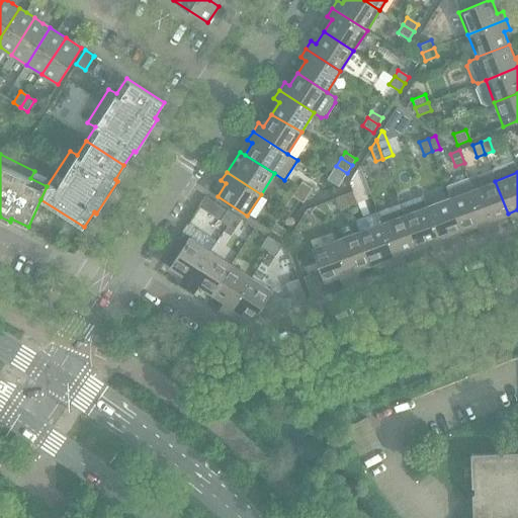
[(308,195),(313,188),(301,181),(297,188),(308,195)]
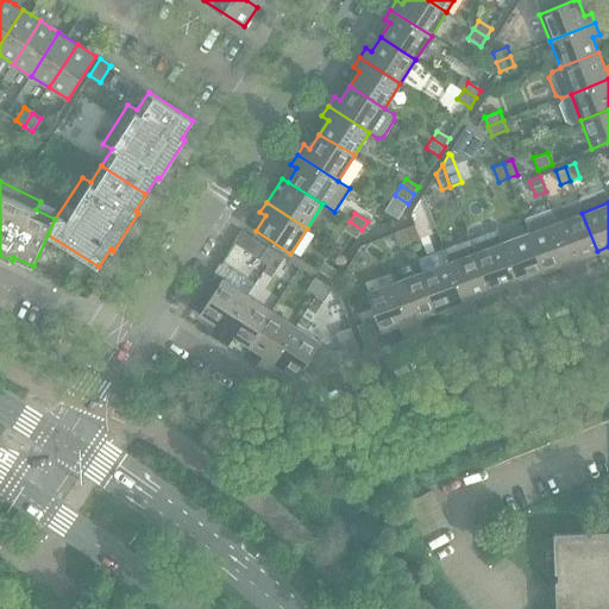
[(597,251),(582,213),(556,223),(573,268),(583,264),(581,257),(597,251)]
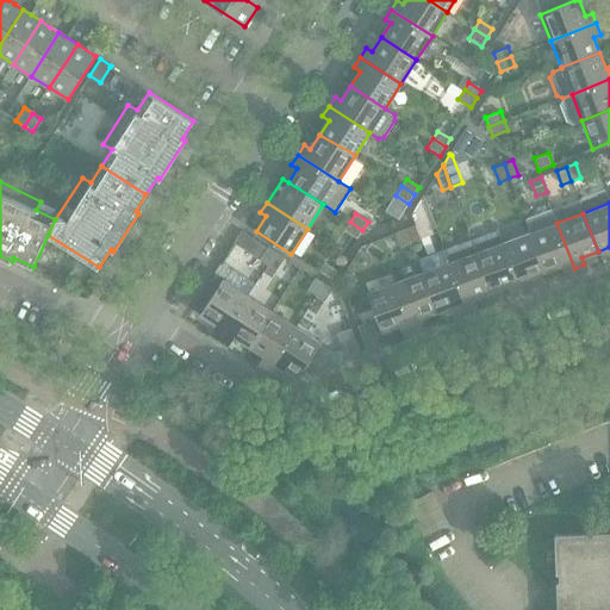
[(358,240),(362,230),(350,222),(344,231),(358,240)]
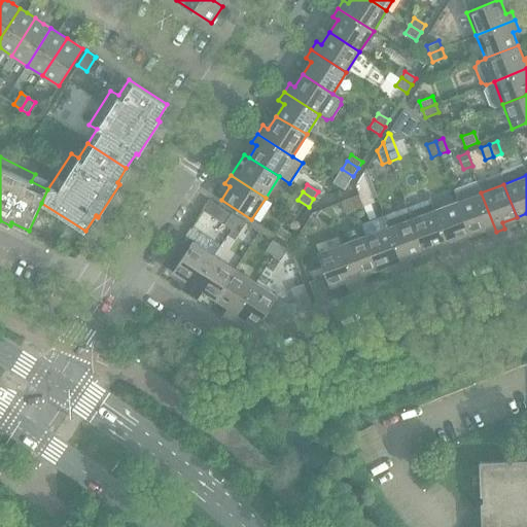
[(481,192),(457,201),(470,235),(472,241),(496,232),(481,192)]
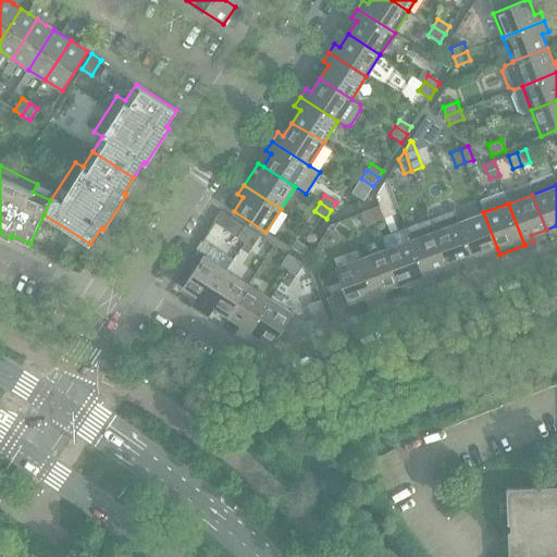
[(384,220),(379,206),(370,209),(375,223),(384,220)]
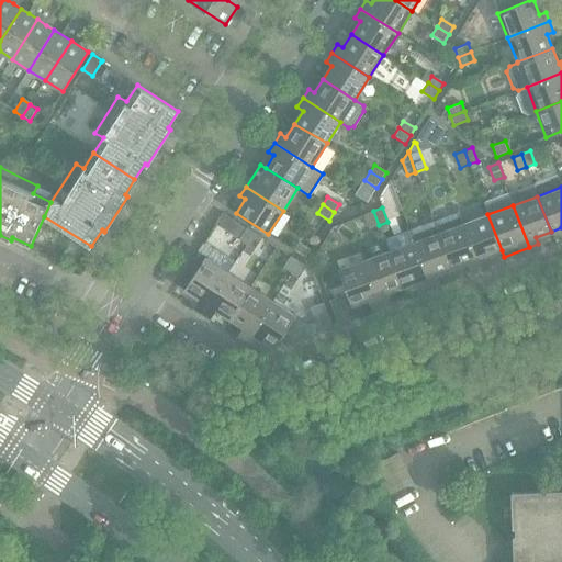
[(379,225),(373,211),(364,214),(370,228),(379,225)]
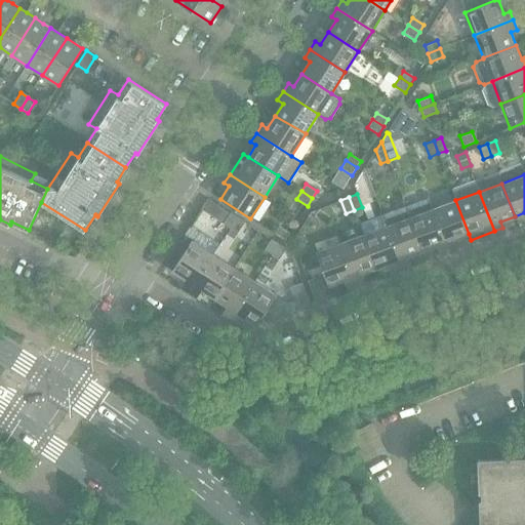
[(447,248),(428,198),(405,207),(421,251),(436,246),(438,252),(447,248)]
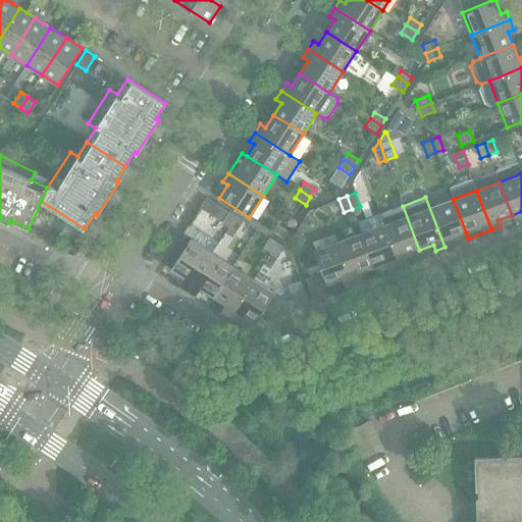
[(466,232),(453,199),(430,208),(426,197),(425,197),(445,247),(454,244),(452,238),(466,232)]
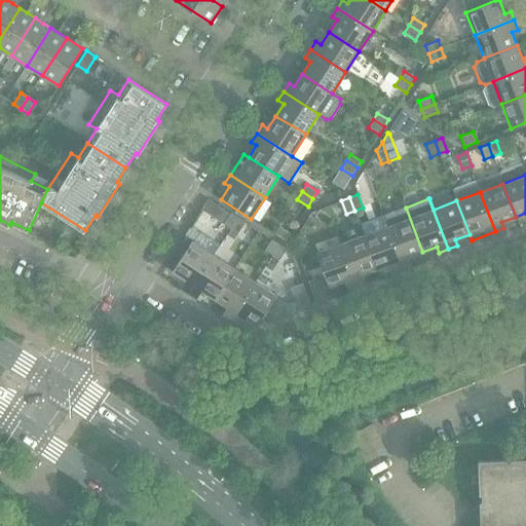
[(237,217),(230,213),(209,199),(201,210),(230,228),(237,217)]
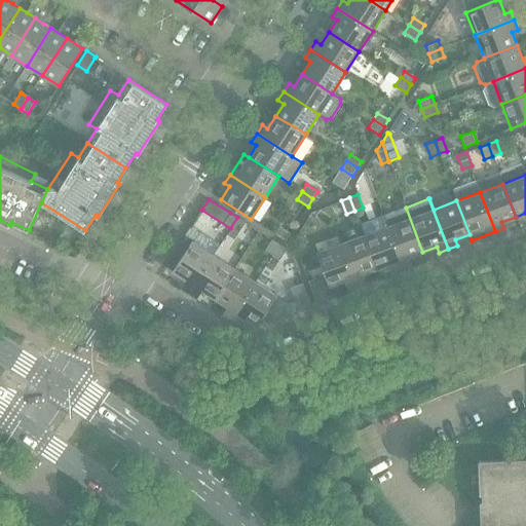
[(422,252),(406,208),(383,216),(387,226),(386,226),(402,266),(411,263),(409,257),(422,252)]
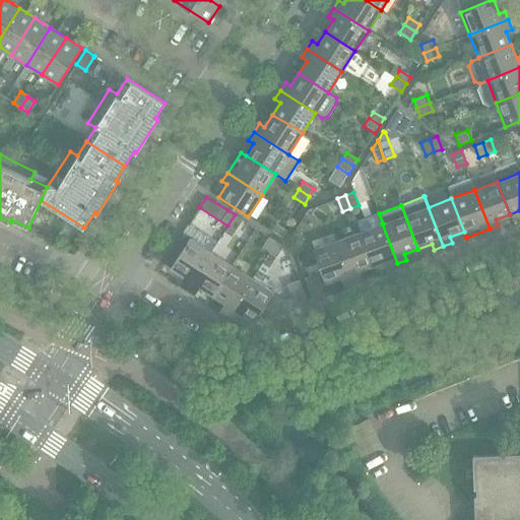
[(322,221),(327,213),(316,207),(311,214),(322,221)]
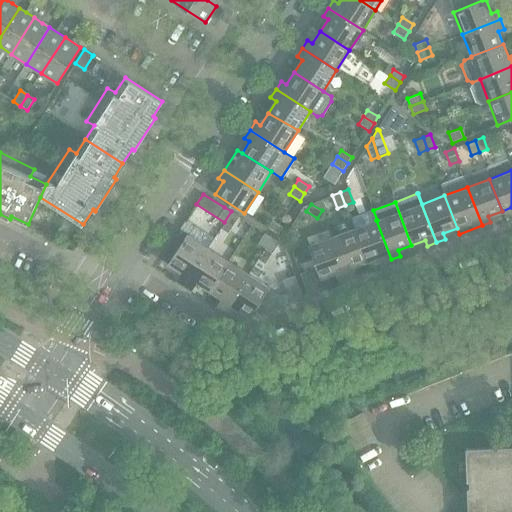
[(232,227),(238,216),(231,211),(224,222),(232,227)]
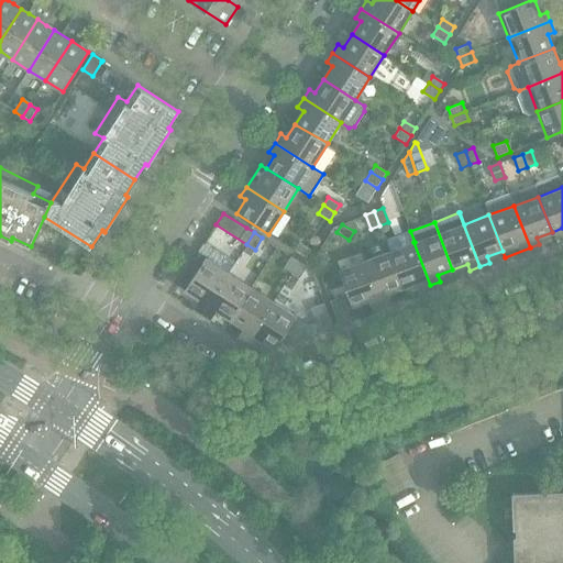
[(306,257),(311,250),(299,242),(294,251),(306,257)]
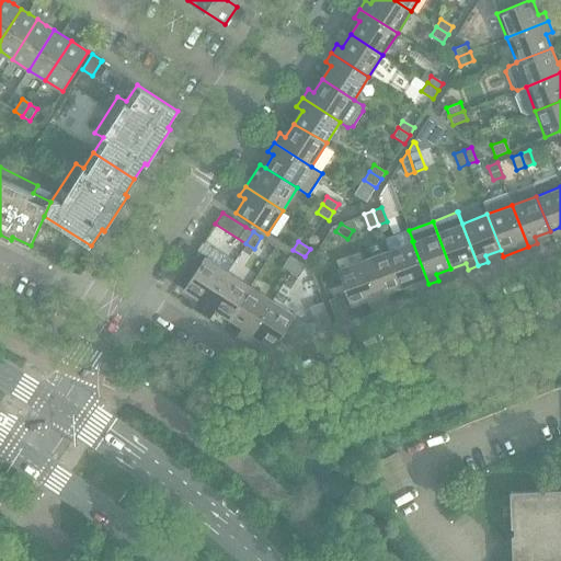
[(428,284),(412,241),(388,251),(401,287),(416,282),(419,287),(428,284)]
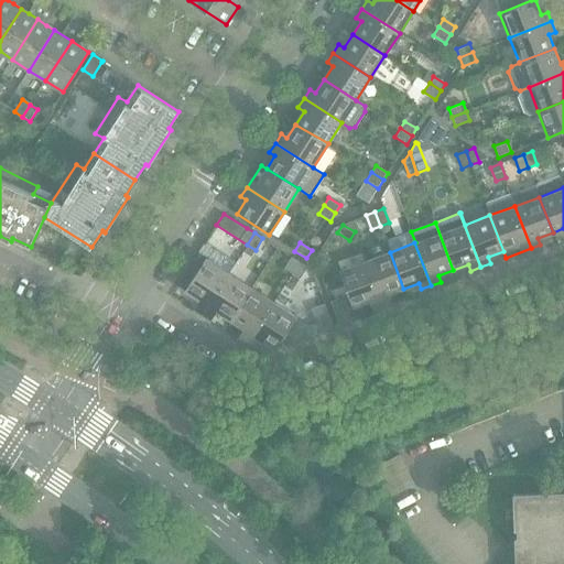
[(403,289),(390,252),(366,261),(381,304),(391,300),(389,294),(403,289)]
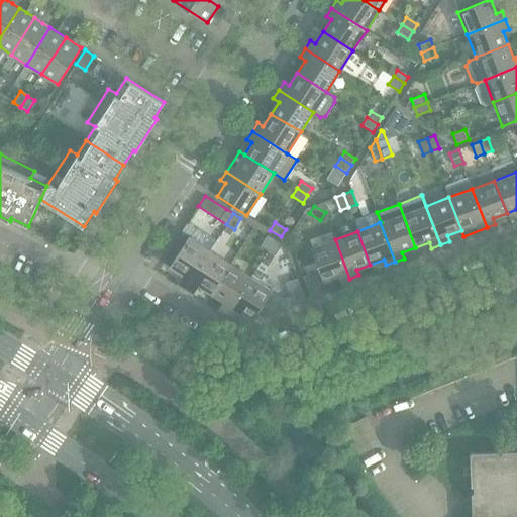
[(267,250),(274,239),(267,235),(260,246),(267,250)]
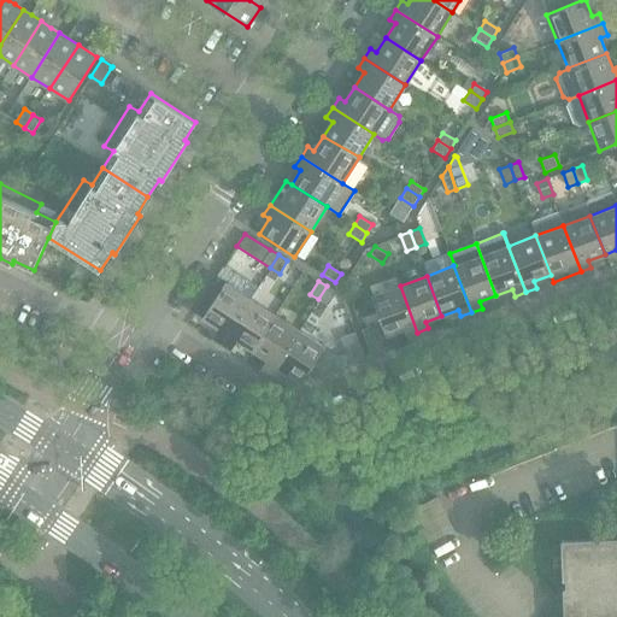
[(224,340),(250,299),(225,283),(203,318),(218,328),(215,334),(224,340)]
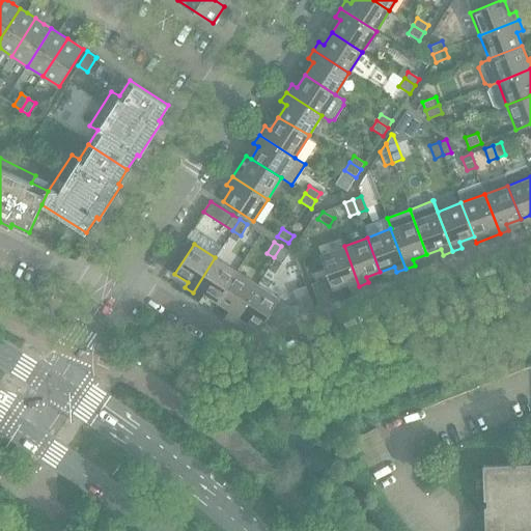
[(282,262),(289,251),(281,246),(274,257),(282,262)]
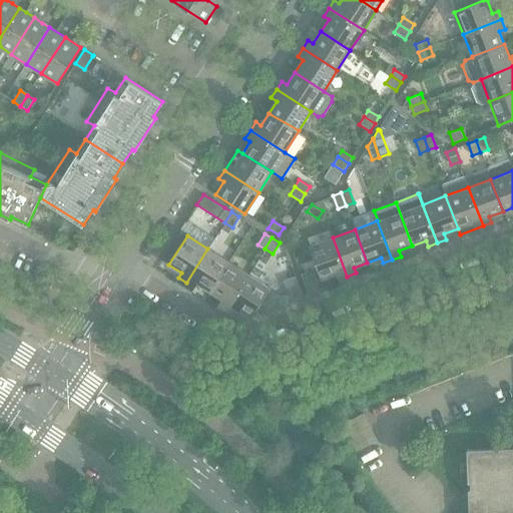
[(347,277),(333,237),(309,246),(321,280),(336,274),(338,280),(347,277)]
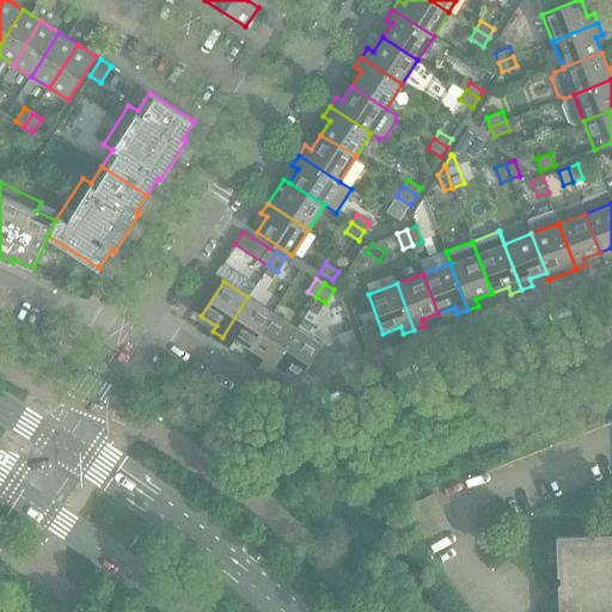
[(250,347),(273,312),(248,297),(222,337),(232,344),(236,338),(250,347)]
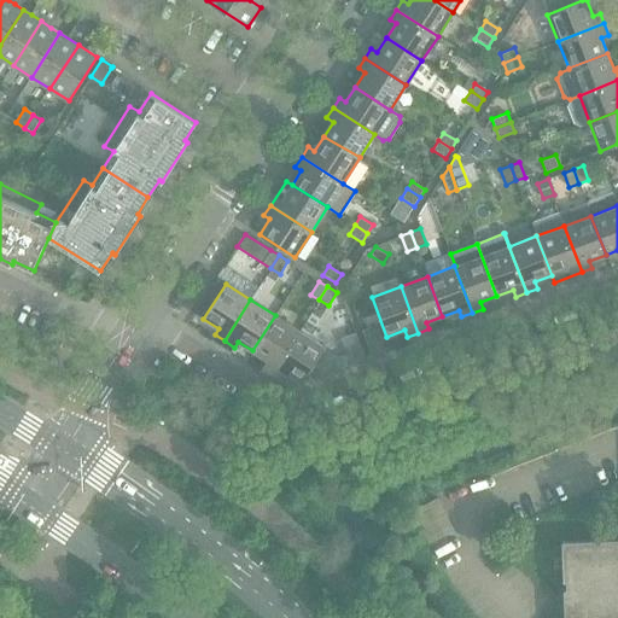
[(273,373),(299,331),(275,315),(252,350),(267,360),(263,366),(273,373)]
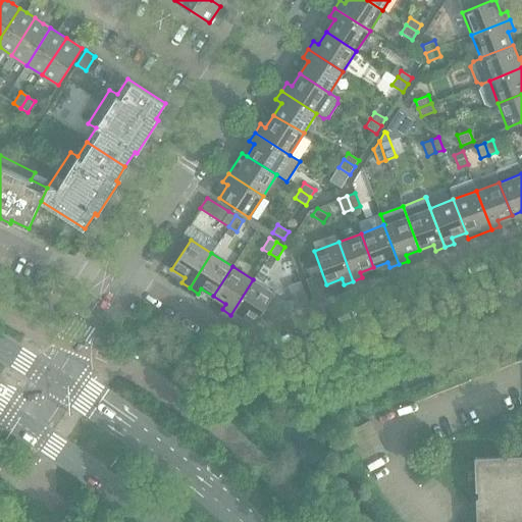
[(325,297),(321,286),(317,274),(306,278),(314,302),(325,297)]
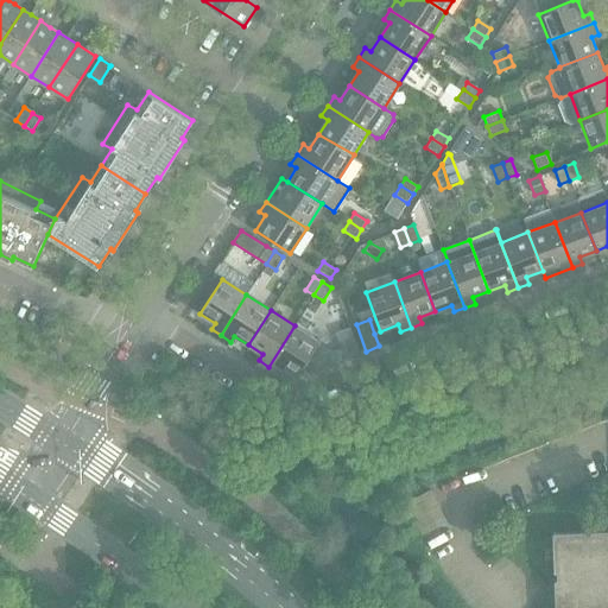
[(359,354),(349,328),(335,333),(341,348),(334,350),(295,325),(268,367),(278,373),(282,367),(297,377),(303,368),(309,373),(323,366),(359,354)]
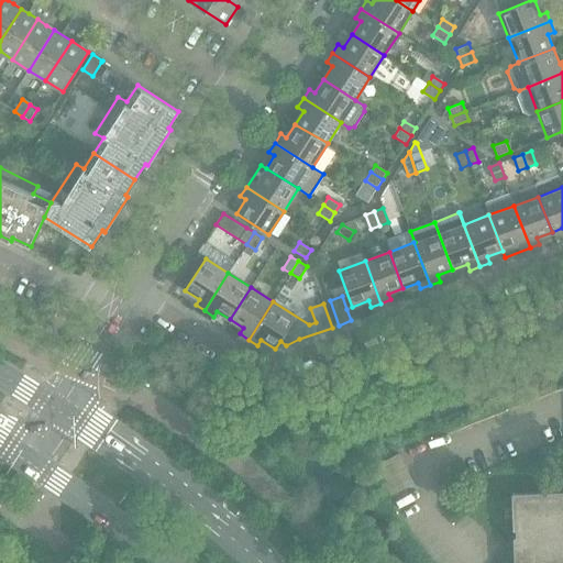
[(562,562),(562,490),(511,493),(512,530),(516,530),(516,537),(514,537),(514,551),(515,558),(514,562),(562,562)]
